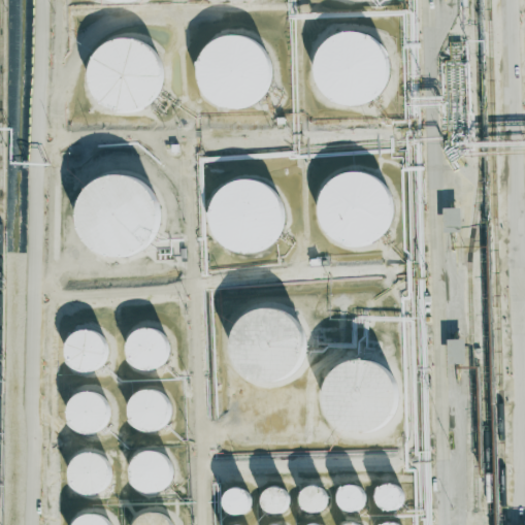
[(332,35),(351,29),(371,34),(386,48),(391,69),(385,88),(373,99),(354,105),(332,99),(319,84),(315,64),(320,47),(332,35)]
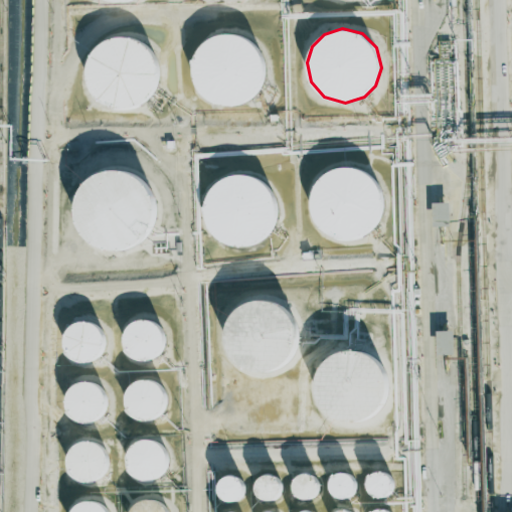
[(205,37),(223,31),(243,36),(258,50),(263,70),(257,89),(245,100),(226,106),(205,100),(192,86),(188,65),(193,50),(205,37)]
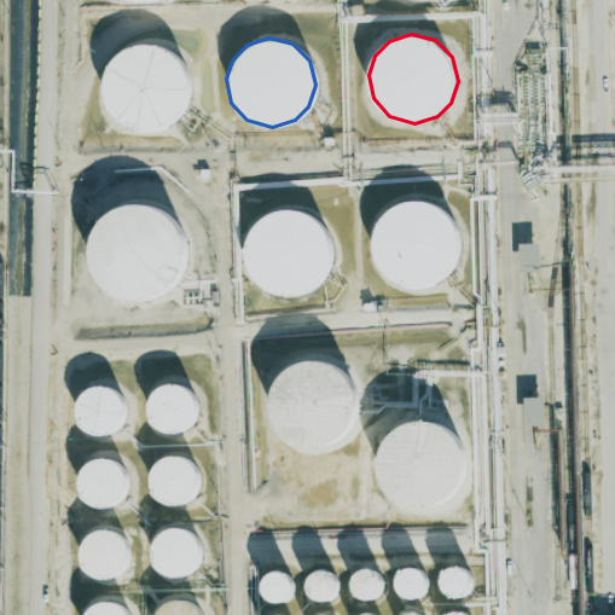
[(116,52),(137,46),(162,51),(179,68),(184,93),(178,114),(164,128),(140,134),(115,127),(99,110),(96,86),(102,68),(116,52)]
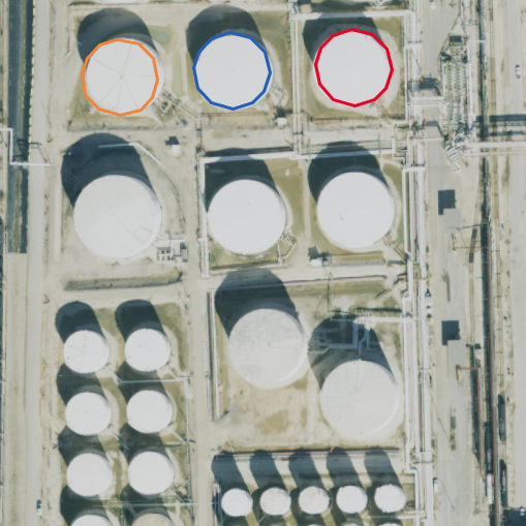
[(83,172),(74,246),(149,253),(157,180),(83,172)]
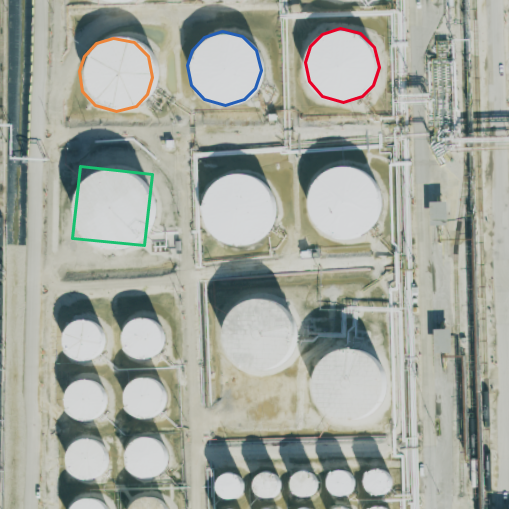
[(326,173),(343,167),(363,172),(377,186),(382,206),(377,224),(365,235),(346,241),(325,235),(312,220),(308,201),(313,186),(326,173)]
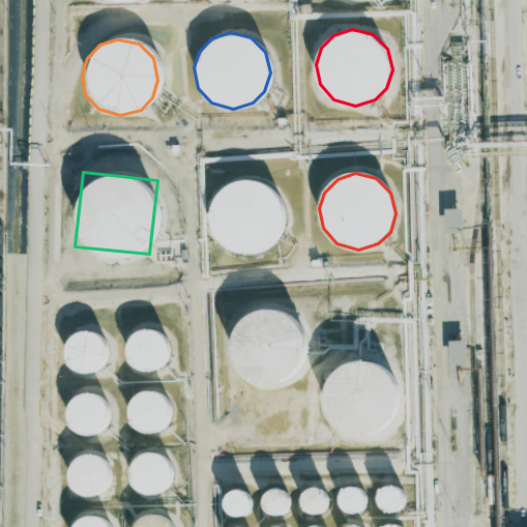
[(222,188),(239,183),(261,187),(275,202),(280,224),(274,241),(263,254),(242,260),(221,253),(207,238),(204,217),(209,202),(222,188)]
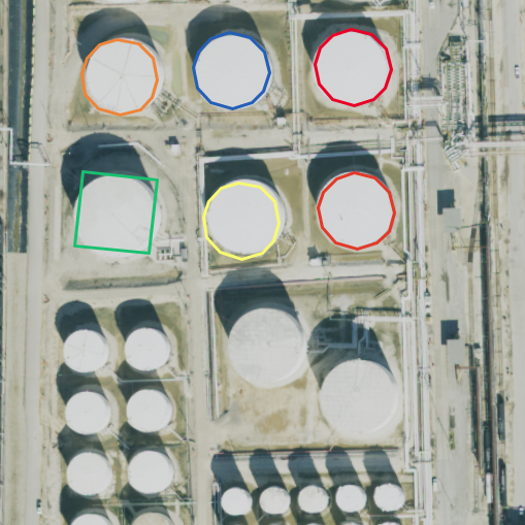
[(234,364),(242,364),(244,379),(301,373),(295,304),(229,310),(234,364)]
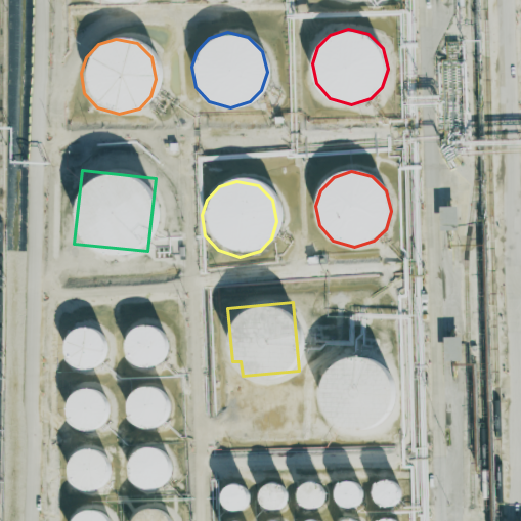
[(130,331),(140,326),(150,327),(158,331),(162,337),(164,347),(162,354),(158,360),(150,364),(140,365),(133,362),(127,356),(124,348),(124,340),(127,335),(130,331)]
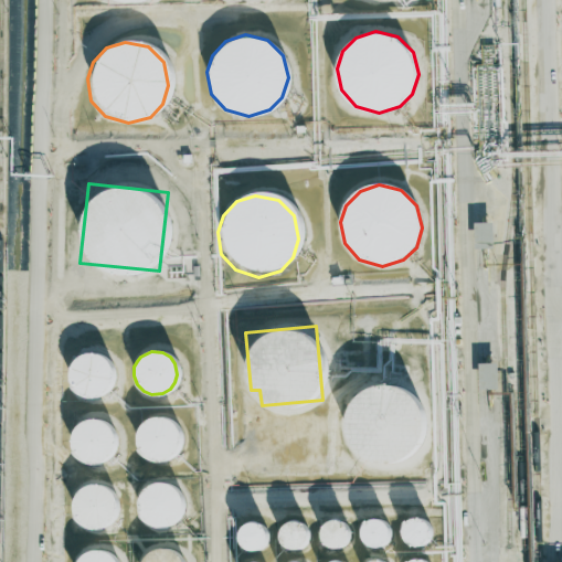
[(74,359),(85,353),(96,354),(104,359),(108,366),(110,377),(108,385),(104,391),(96,395),(85,396),(77,393),(71,388),(67,378),(67,370),(71,363),(74,359)]
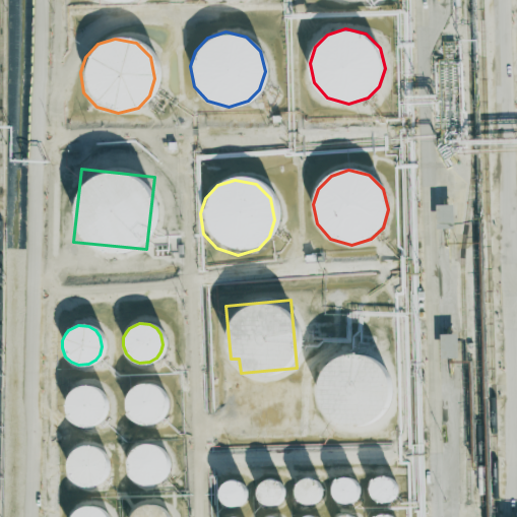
[(320,421),(387,417),(384,353),(317,357),(320,421)]
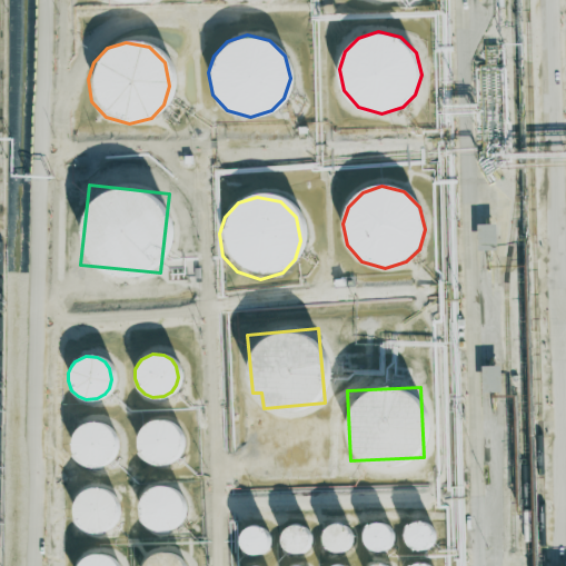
[(142,425),(154,419),(165,420),(172,425),(177,432),(179,443),(177,450),(172,457),(165,462),(154,463),(145,459),(139,453),(136,444),(136,435),(139,429),(142,425)]
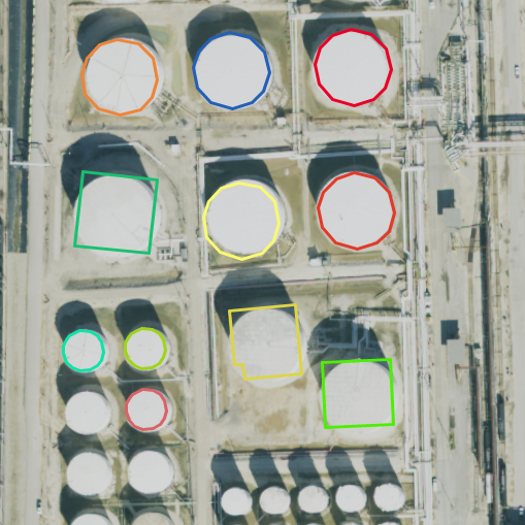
[(69,396),(79,391),(90,392),(97,396),(101,403),(103,414),(101,421),(97,426),(90,431),(79,431),(72,428),(66,423),(63,414),(63,406),(66,400),(69,396)]
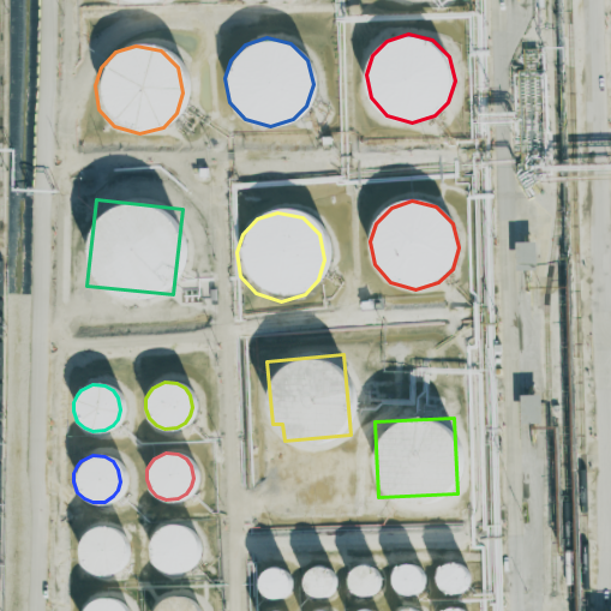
[(156,529),(168,523),(180,525),(189,529),(195,537),(196,549),(193,557),(189,564),(180,569),(169,570),(160,567),(153,559),(149,550),(150,541),(153,534),(156,529)]
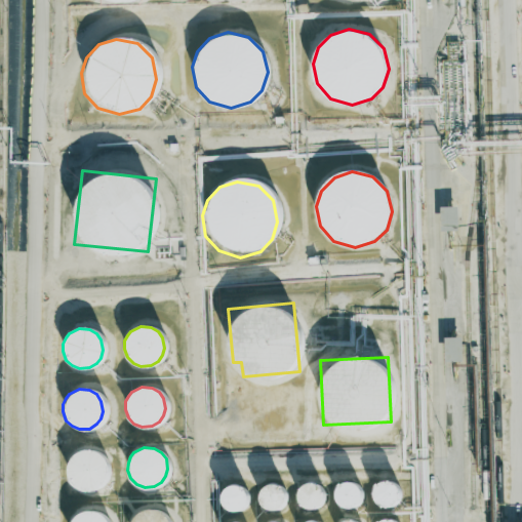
[(73,454),(83,449),(93,450),(101,454),(106,460),(107,471),(105,478),(101,484),(93,488),(84,489),(76,486),(70,480),(67,472),(68,464),(70,458),(73,454)]
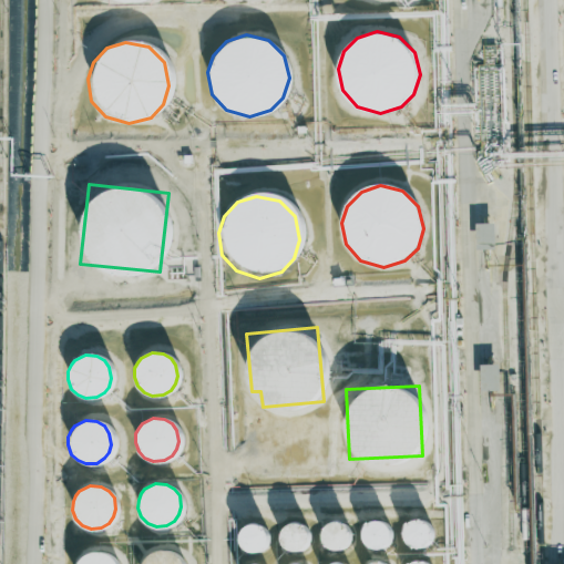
[(326,522),(340,521),(348,531),(346,542),(339,547),(329,549),(321,543),(318,535),(320,527),(326,522)]
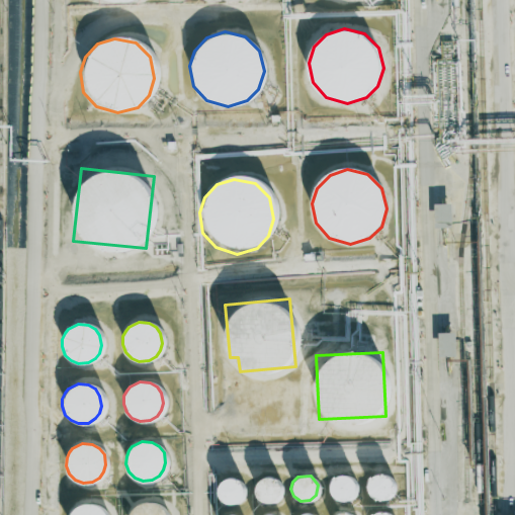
[(372,477),(385,477),(393,485),(391,495),(385,501),(376,501),(368,497),(366,490),(367,483),(372,477)]
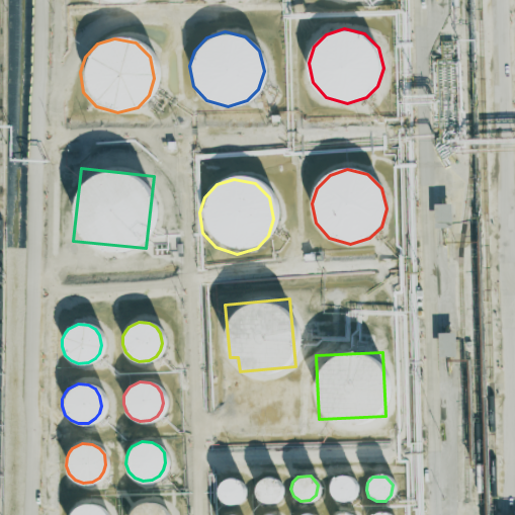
[(262,479),(275,478),(282,487),(280,497),(274,502),(266,503),(258,499),(255,492),(257,484),(262,479)]
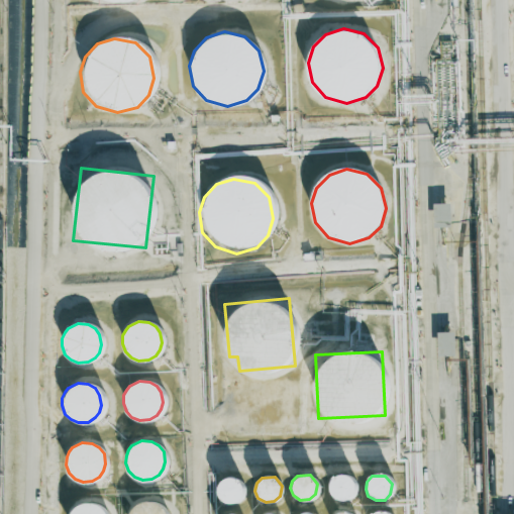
[(335,477),(348,477),(355,486),(354,496),(348,501),(339,502),(332,497),(329,490),(330,483),(335,477)]
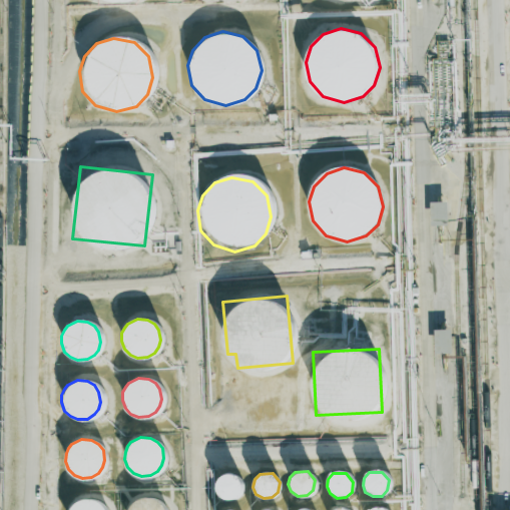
[(218,477),(231,476),(238,485),(237,495),(231,500),(222,501),(215,496),(212,490),(213,482),(218,477)]
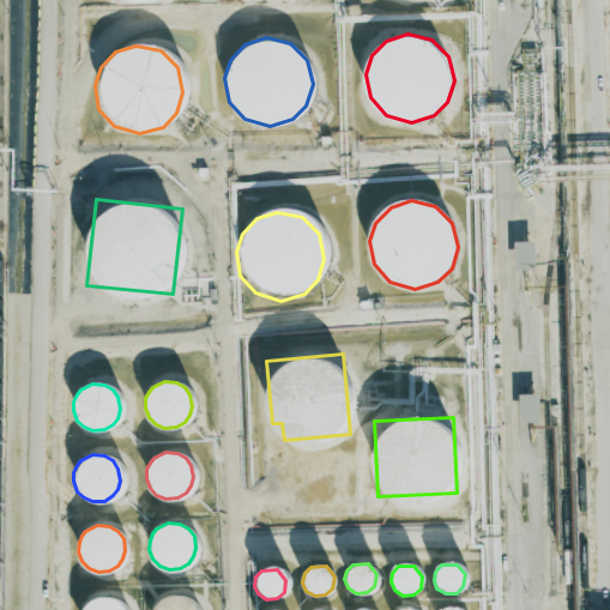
[(84,604),(96,598),(109,599),(116,604),(120,609),(79,609),(80,609),(84,604)]
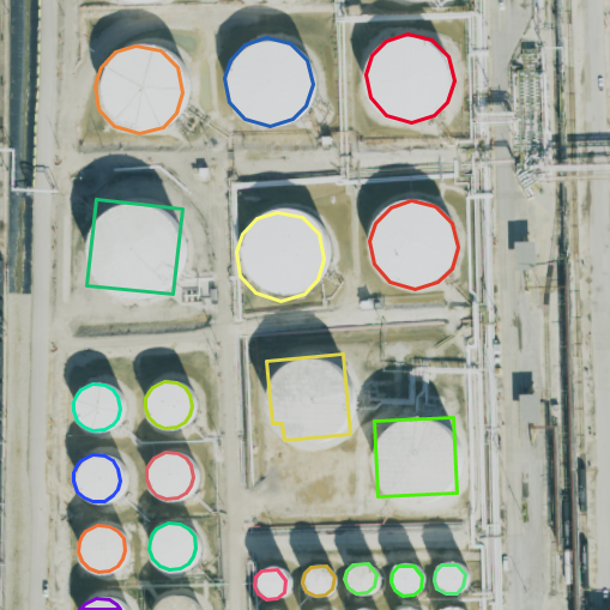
[(157,603),(169,598),(181,598),(189,603),(194,609),(152,609),(153,608),(157,603)]
